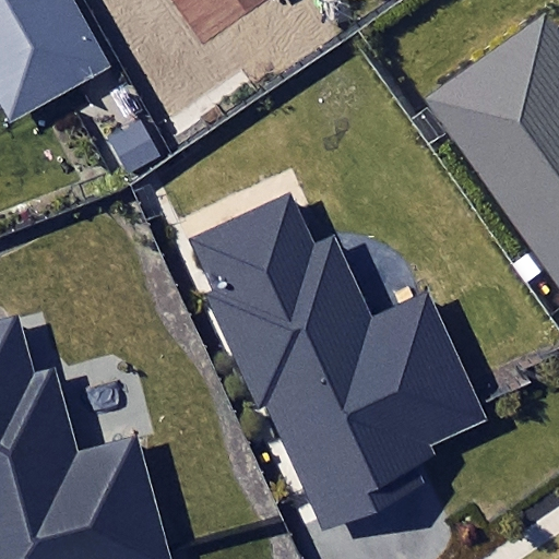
[(0,0),(0,113),(10,130),(115,71),(73,0),(0,0)]
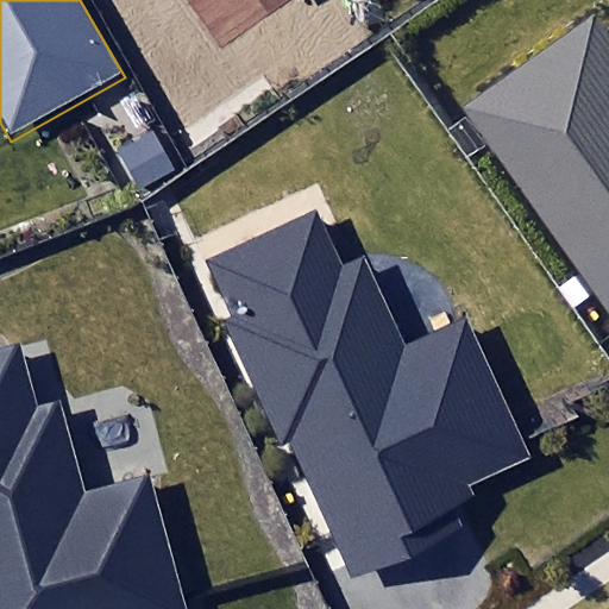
[(466,115),(608,313),(608,25),(595,7),(459,105),(466,115)]
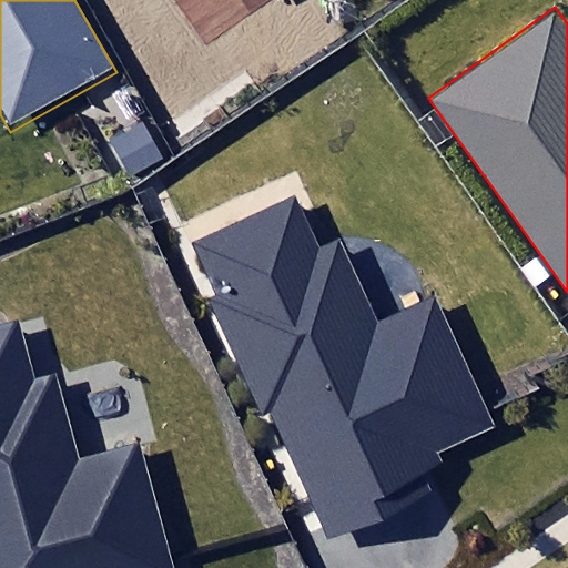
[(108,140),(128,178),(163,159),(142,121),(108,140)]
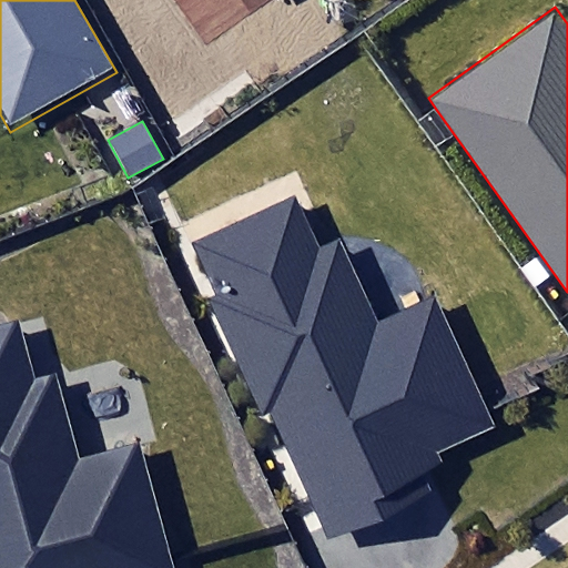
[(434,450),(490,424),(433,298),(374,325),(334,241),(316,250),(291,196),(191,243),(214,293),(209,298),(261,414),(273,408),(328,531),(425,488),(415,467),(436,457),(434,450)]
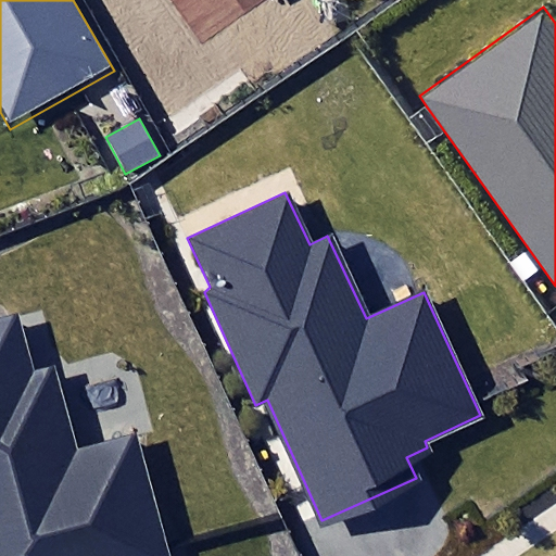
[(15,318),(0,321),(0,555),(173,555),(141,432),(77,449),(57,366),(29,373),(15,318)]
